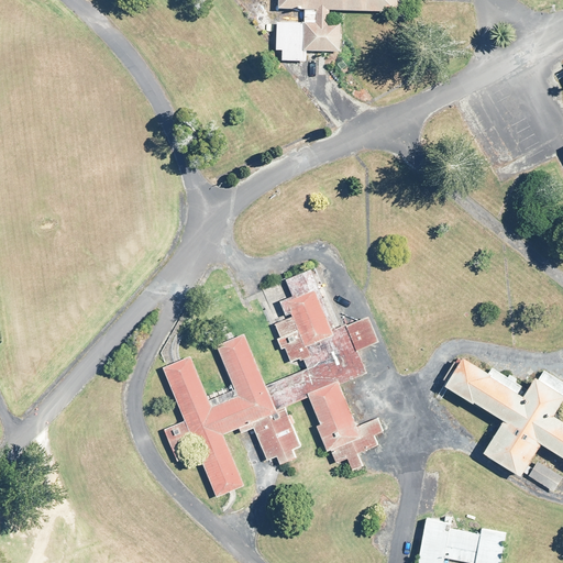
[(279,0),(280,10),(307,11),(307,22),(279,22),(278,63),(308,63),(308,53),(326,53),(344,53),(344,24),(333,24),(333,12),(399,13),(399,0),(279,0)]
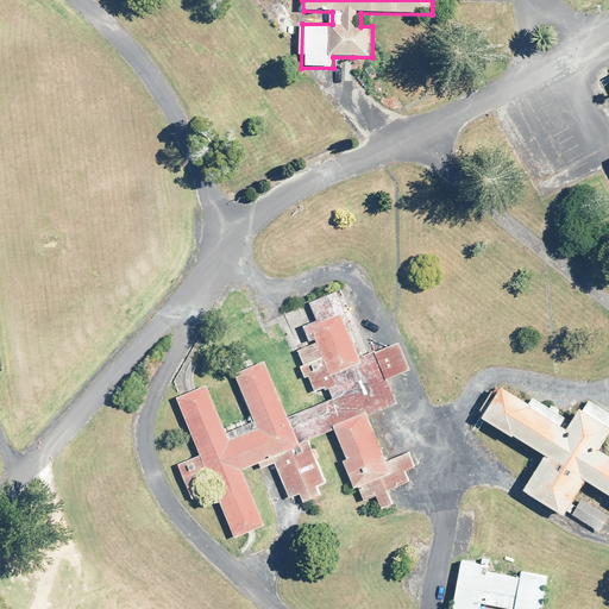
[(265,526),(242,470),(259,463),(262,469),(272,465),(287,500),(299,495),(301,501),(319,494),(316,488),(324,485),(306,443),(333,431),(345,460),(343,462),(355,490),(357,489),(362,501),(376,495),(381,508),(390,503),(385,491),(408,482),(405,471),(414,468),(408,452),(385,460),(368,415),(396,403),(388,381),(409,372),(396,341),(366,355),(340,293),(309,305),(316,321),(303,327),(311,345),(296,351),(302,364),(297,366),(302,378),(307,377),(314,394),(325,389),(327,388),(332,399),(330,400),(287,418),(263,360),(232,374),(252,422),(226,434),(206,384),(177,396),(201,454),(176,464),(190,498),(215,488),(236,538),(265,526)]
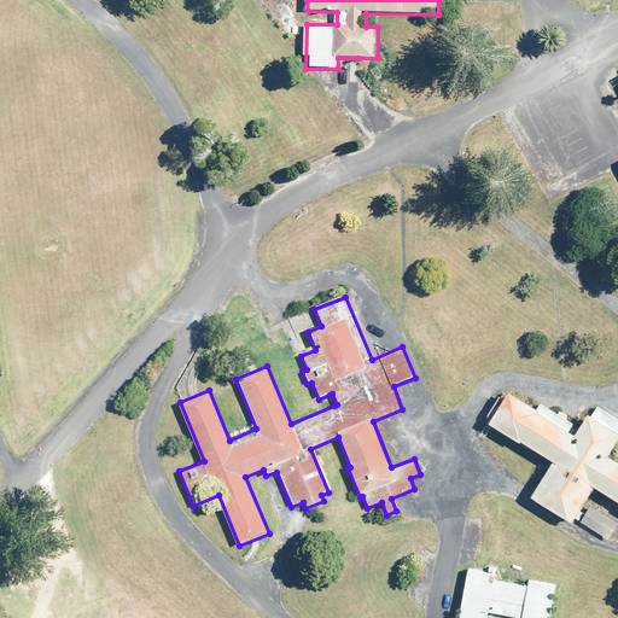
[(522,443),(553,462),(530,496),(571,523),(595,488),(617,502),(617,464),(606,456),(617,438),(617,435),(617,419),(599,407),(592,418),(588,415),(573,437),(569,433),(573,426),(540,404),(535,412),(509,395),(490,424),(520,444),(522,443)]
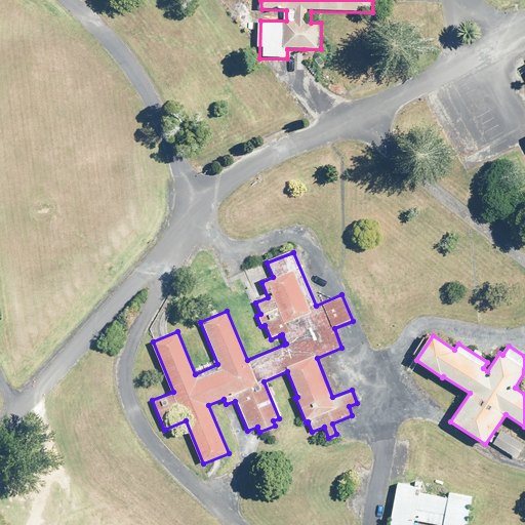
[(501,431),(493,443),(517,458),(524,446),(501,431)]
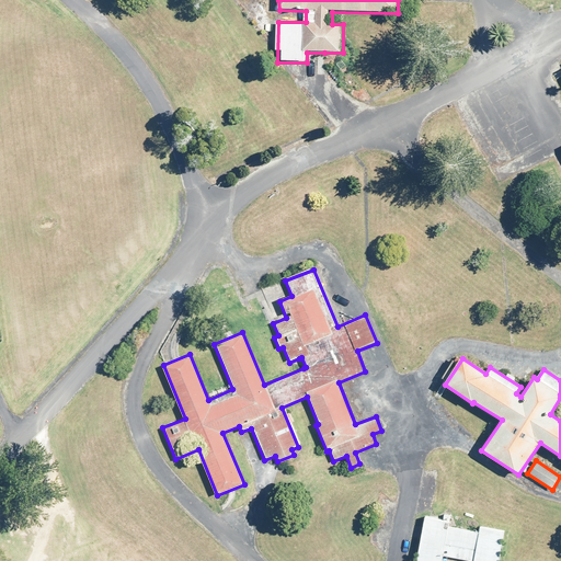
[(425,516),(416,560),(496,560),(503,530),(480,526),(479,531),(448,526),(449,521),(438,518),(425,516)]
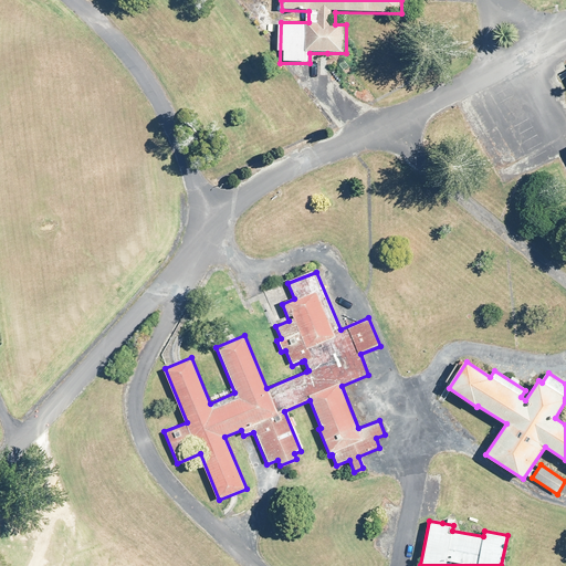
All buildings are outlined.
